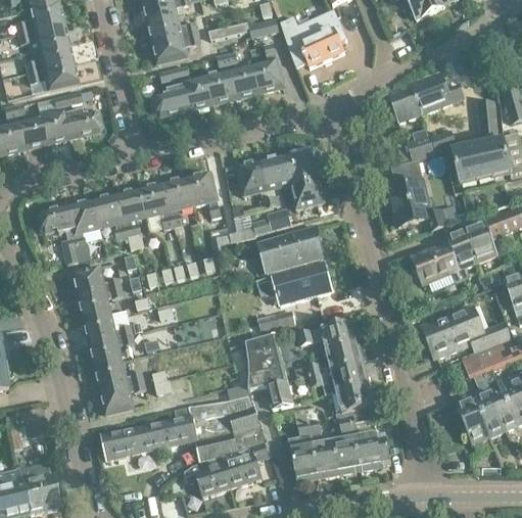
[(8,0),(10,5),(26,1),(28,10),(55,3),(54,0),(8,0)]
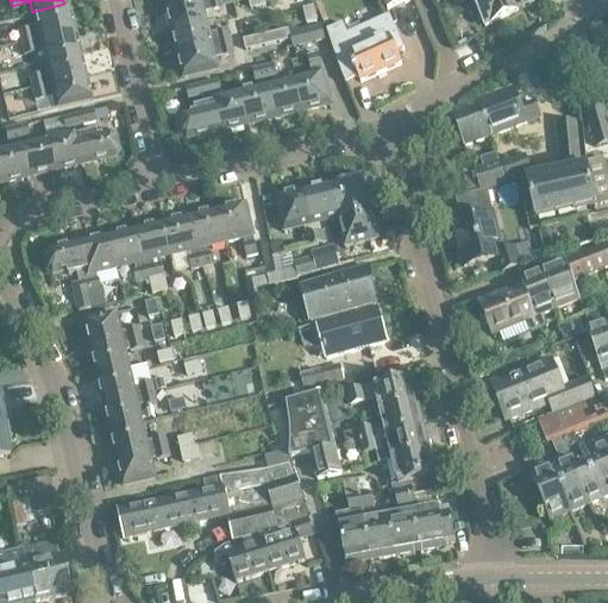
[(202,8),(221,5),(220,0),(185,0),(165,5),(171,27),(205,19),(202,8)]
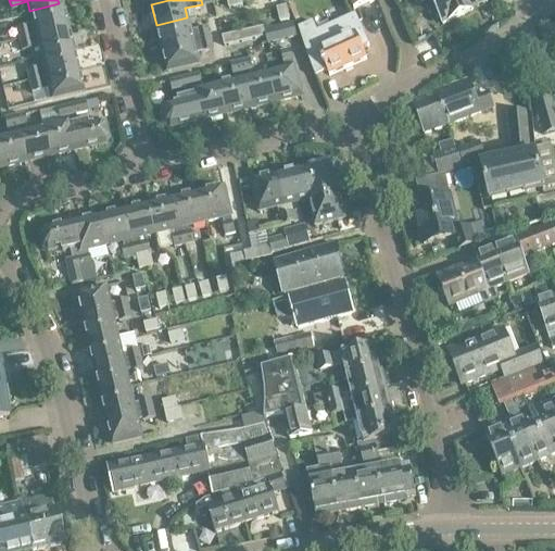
[(416,0),(432,0),(442,20),(476,3),(476,2),(480,0),(416,0)]
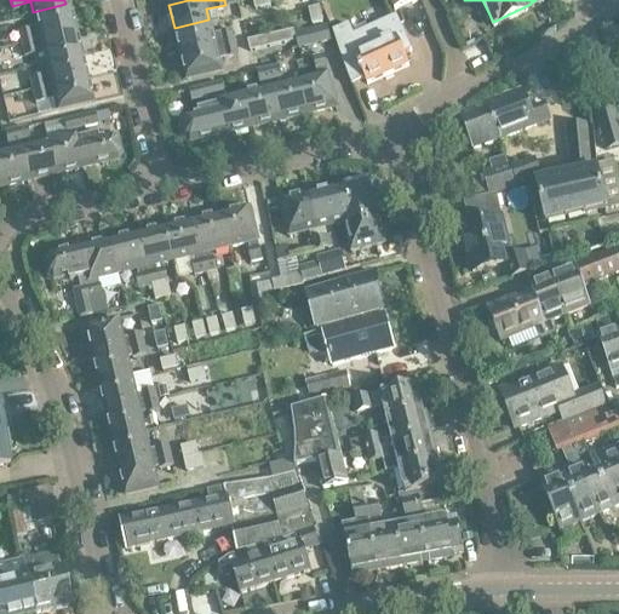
[(33,12),(35,23),(17,27),(19,40),(73,27),(68,3),(66,4),(33,12)]
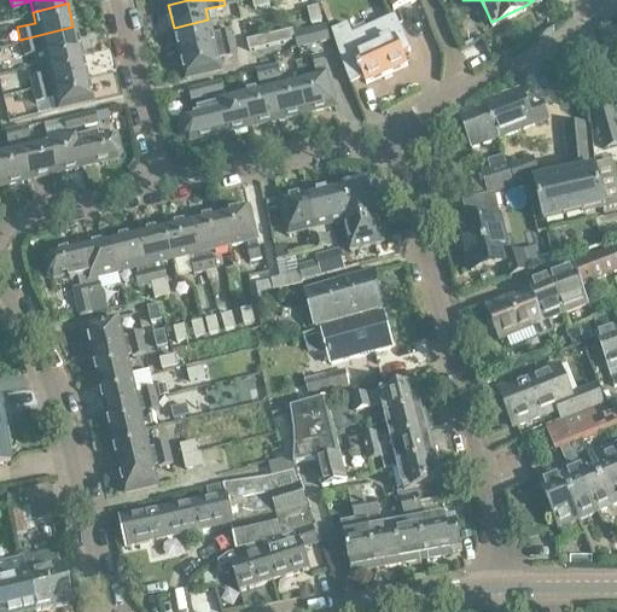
[(316,4),(307,5),(310,21),(320,18),(316,4)]
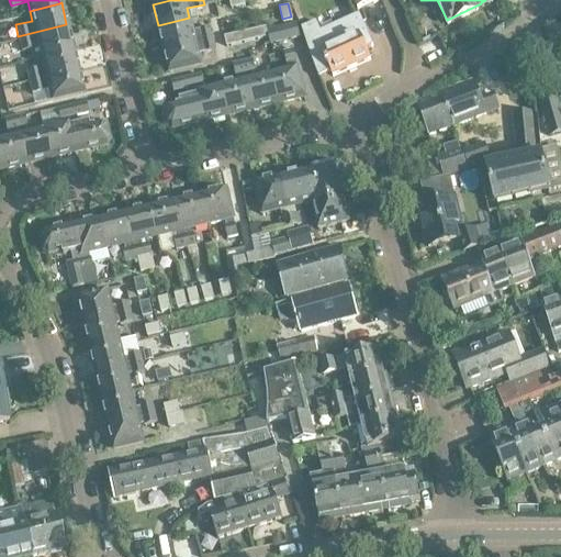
[(315,18),(301,24),(310,51),(317,73),(329,67),(332,71),(369,55),(365,45),(371,42),(360,17),(358,11),(320,28),(315,18)]
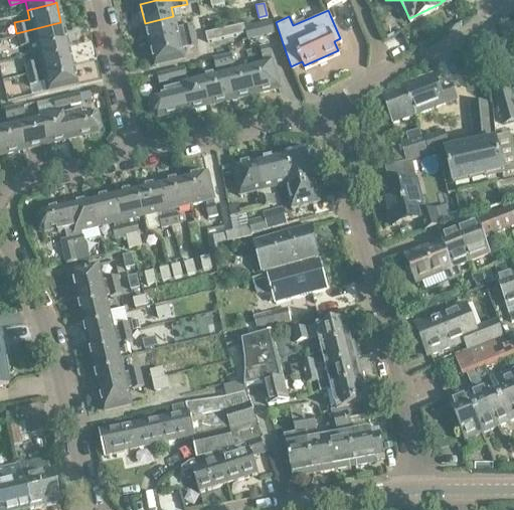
[(194,32),(191,21),(175,25),(173,16),(145,23),(150,42),(194,32)]
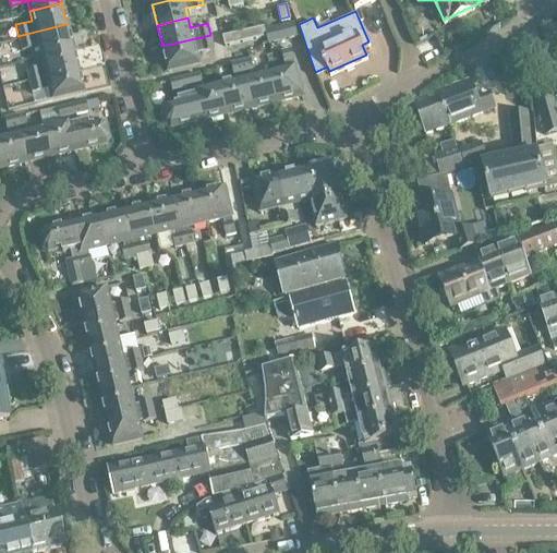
[(265,33),(267,40),(297,34),(292,19),(263,25),(265,33)]
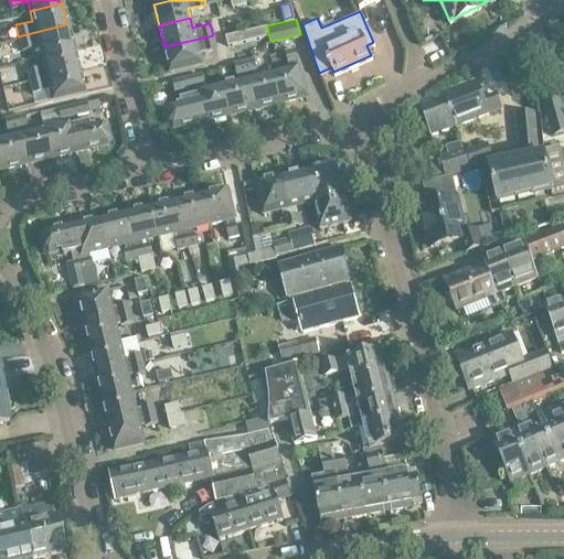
[(227,42),(268,33),(266,25),(266,22),(225,32),(227,42)]
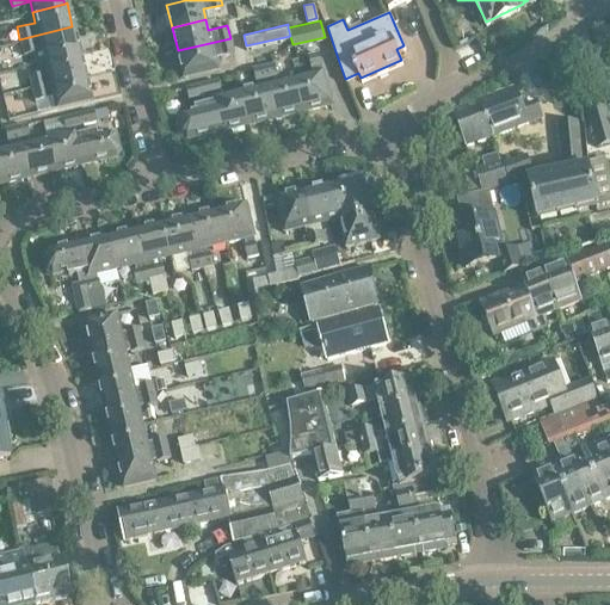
[(609,50),(609,24),(593,32),(604,54),(609,50)]
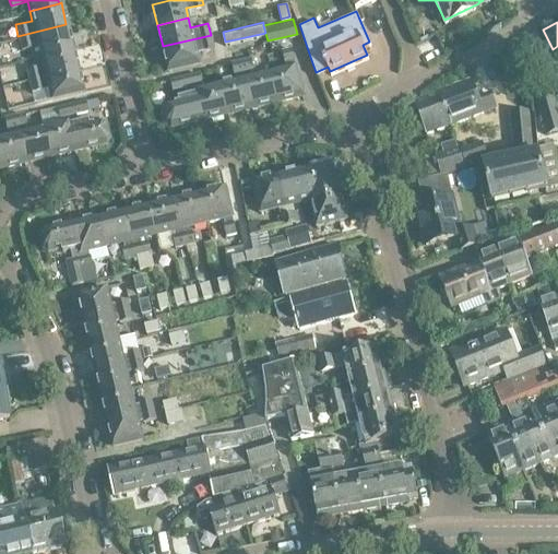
[(30,45),(32,55),(71,45),(66,24),(18,36),(21,47),(30,45)]
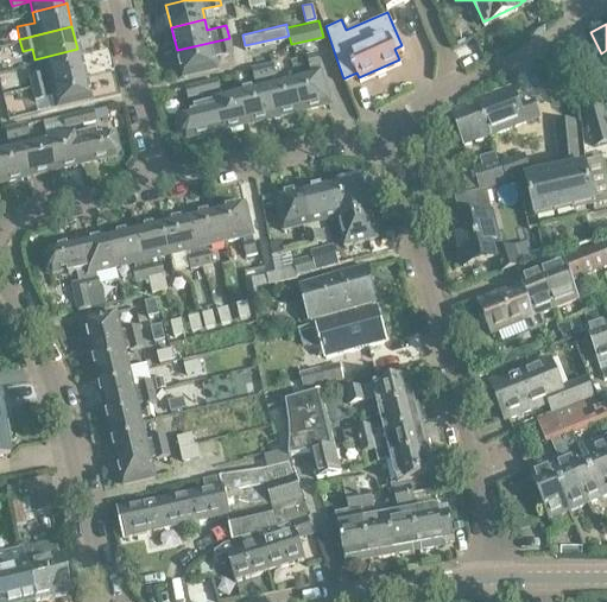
[(182,74),(216,65),(213,55),(232,50),(229,38),(177,50),(182,74)]
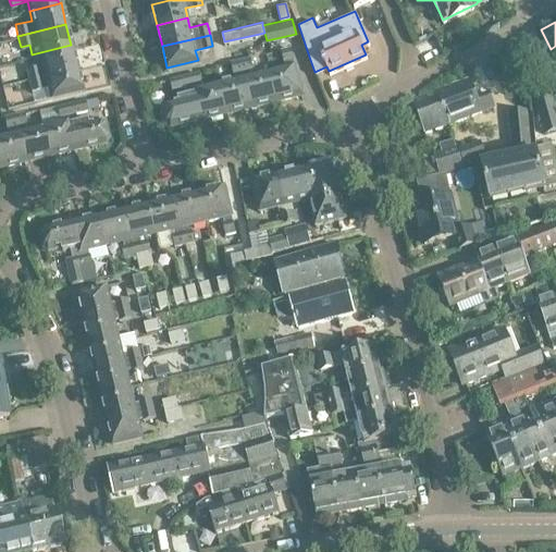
[(431,41),(415,52),(421,62),(437,52),(431,41)]
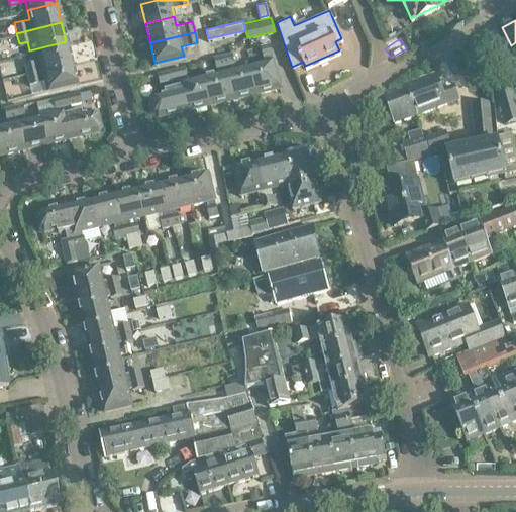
[(26,72),(71,62),(66,41),(29,50),(31,60),(23,62),(26,72)]
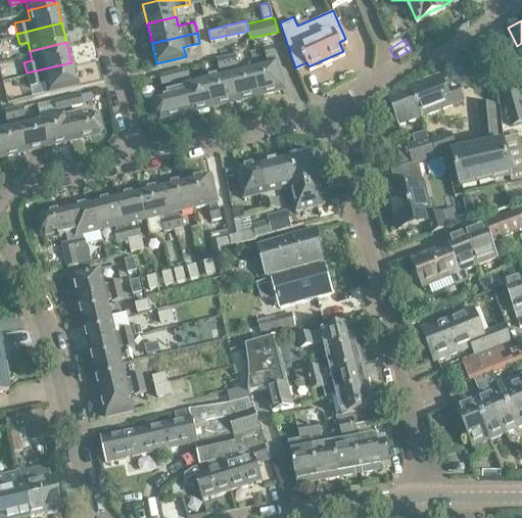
[(258,92),(283,87),(273,43),(263,45),(265,56),(267,56),(268,60),(252,64),(258,92)]
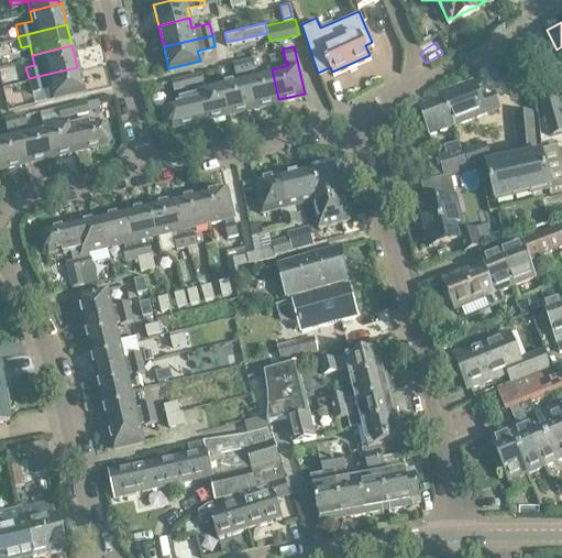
[(255,68),(252,56),(242,58),(253,106),(278,99),(272,69),(254,74),(253,68),(255,68)]
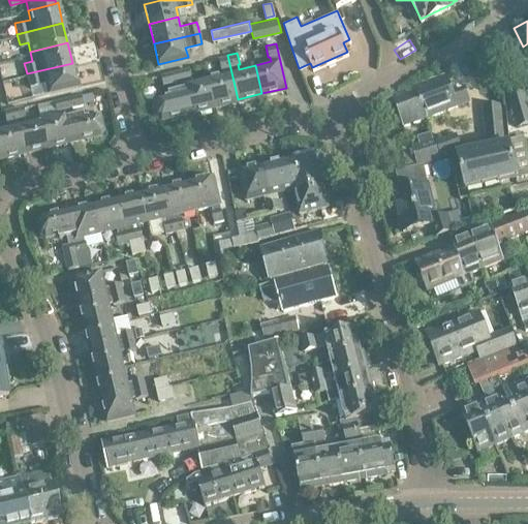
[(218,57),(220,68),(222,68),(223,72),(208,76),(214,104),(238,99),(227,55),(218,57)]
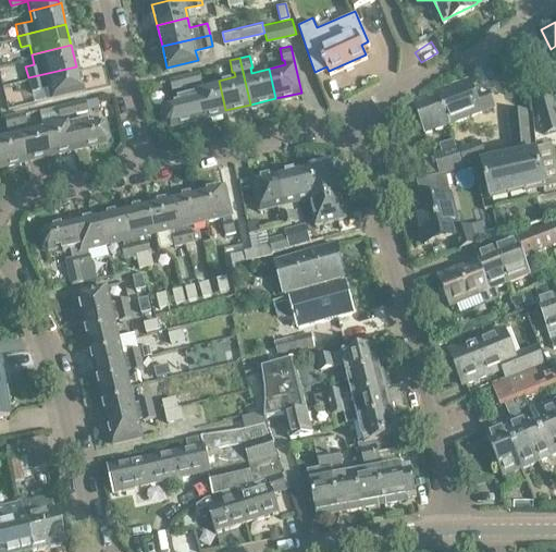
[(31,89),(48,85),(50,95),(81,87),(76,66),(28,77),(31,89)]
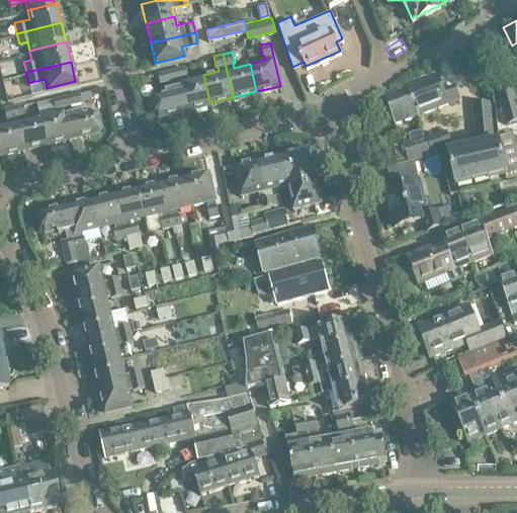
[(203,75),(187,79),(184,66),(177,68),(187,108),(209,102),(203,75)]
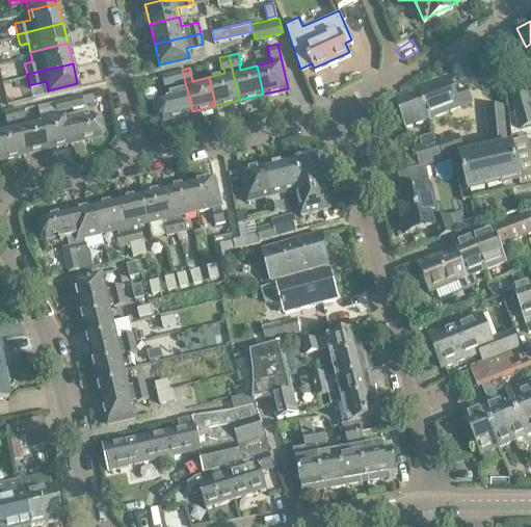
[(182,70),(161,74),(163,83),(176,80),(178,89),(169,91),(170,95),(157,98),(154,103),(157,115),(162,119),(192,111),(182,70)]
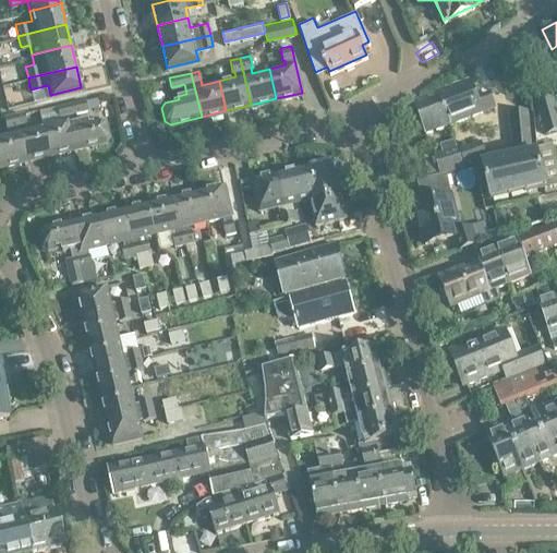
[(476,95),(469,75),(437,88),(449,121),(495,104),(489,91),(476,95)]
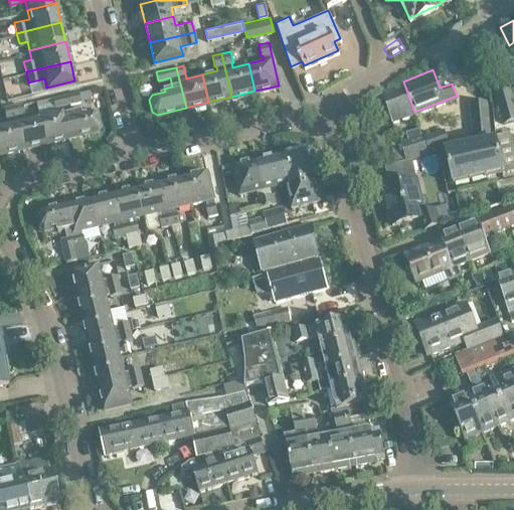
[(403,81),(380,90),(392,120),(414,112),(403,81)]
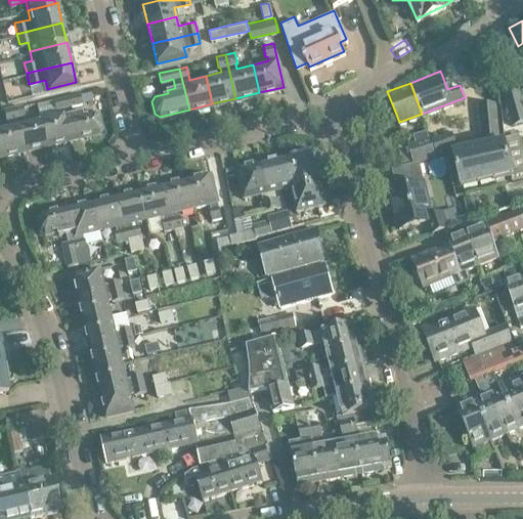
[(522,104),(518,88),(502,93),(511,123),(522,119),(522,104)]
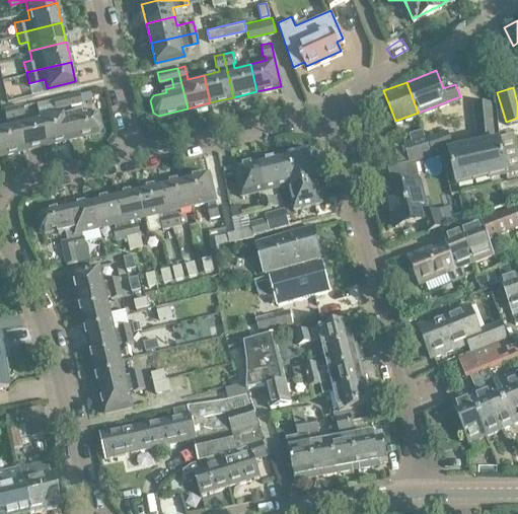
[(59,96),(68,137),(97,130),(99,126),(96,113),(92,109),(79,113),(79,109),(71,112),(69,102),(80,100),(78,91),(59,96)]
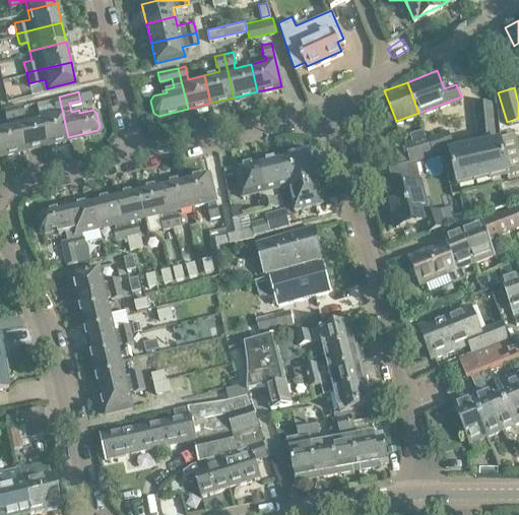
[(54,112),(39,115),(45,142),(68,137),(59,97),(51,98),(54,112)]
